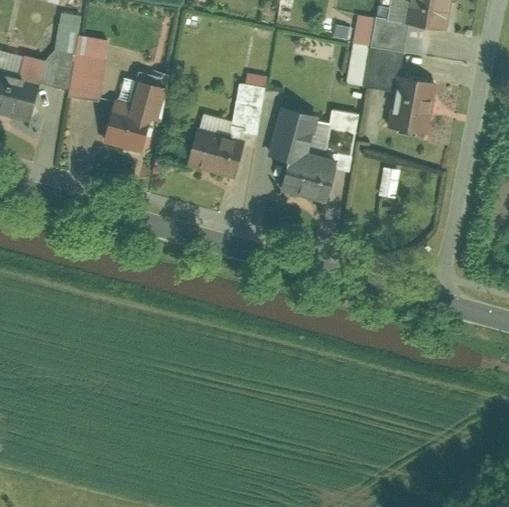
[(400,0),(396,23),(405,24),(444,32),(450,0),(400,0)]
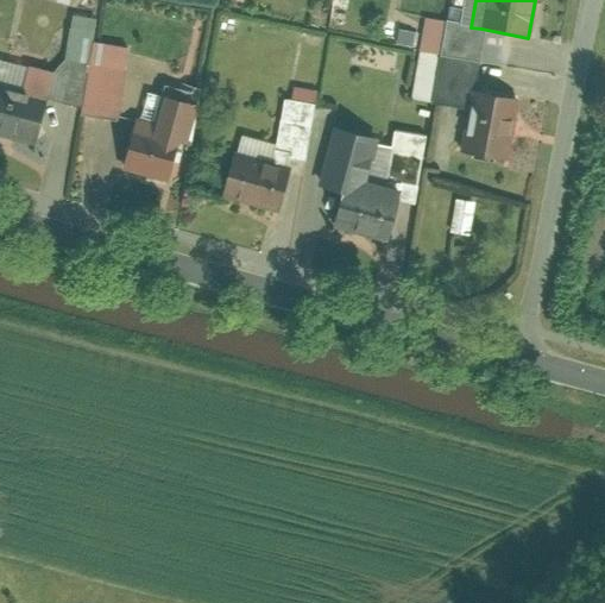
[(440,52),(476,60),(481,29),(471,27),(446,22),(440,52)]
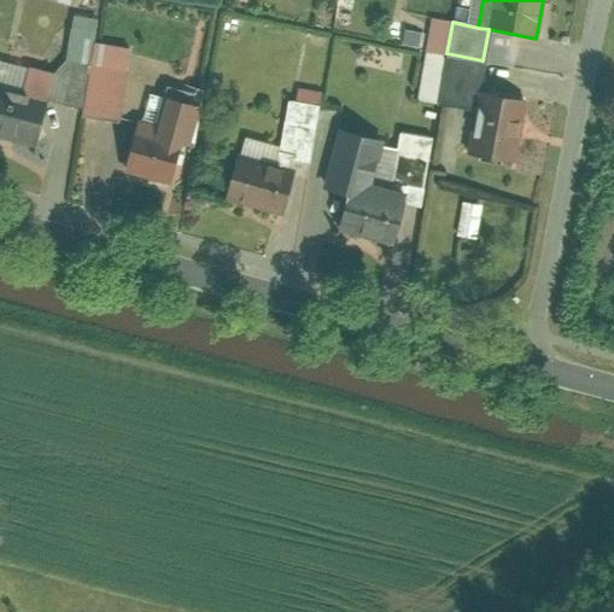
[(123,48),(93,41),(77,114),(113,122),(126,69),(120,68),(123,48)]
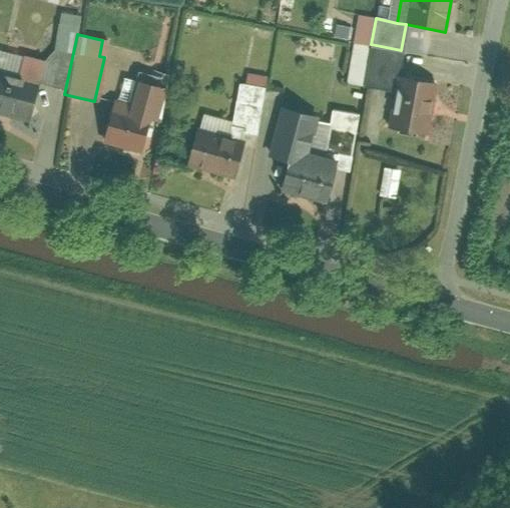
[(363,84),(393,90),(396,76),(401,50),(371,44),(363,84)]
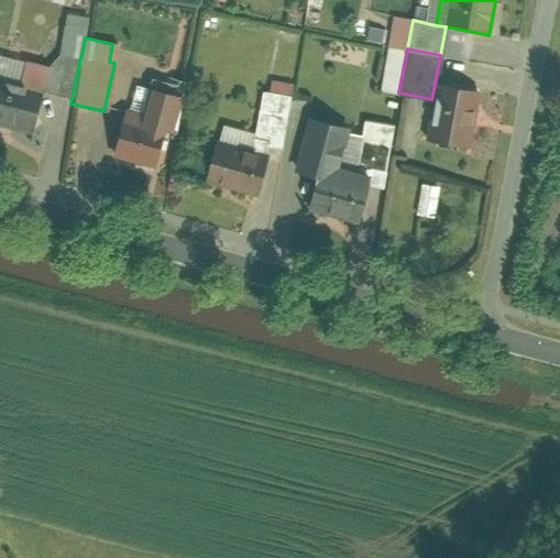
[(17,85),(0,80),(0,126),(28,133),(46,69),(23,63),(17,85)]
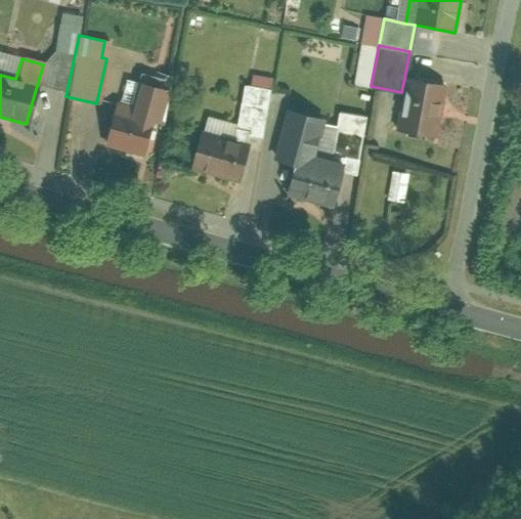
[(435,140),(445,86),(404,78),(401,92),(393,132),(435,140)]
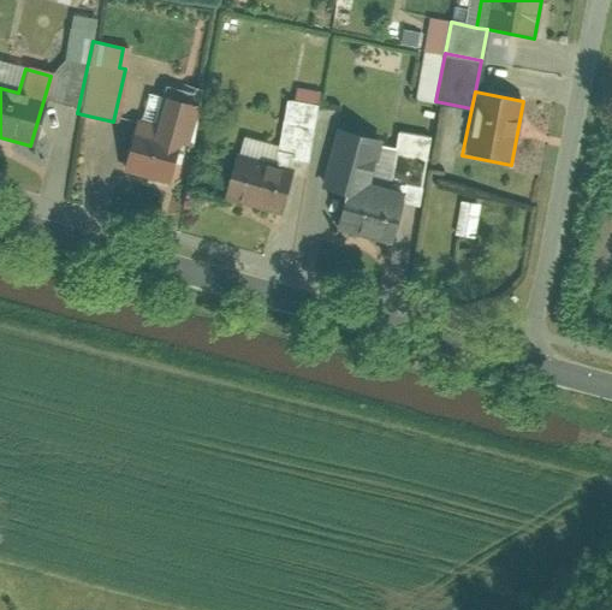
[(198,107),(164,98),(155,128),(134,122),(120,171),(177,187),(198,107)]
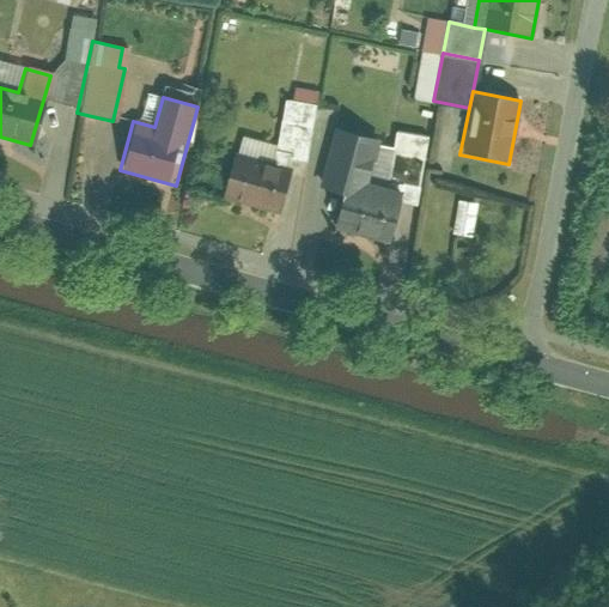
[(379,140),(336,131),(321,195),(340,200),(334,230),(390,243),(402,193),(370,186),(379,140)]
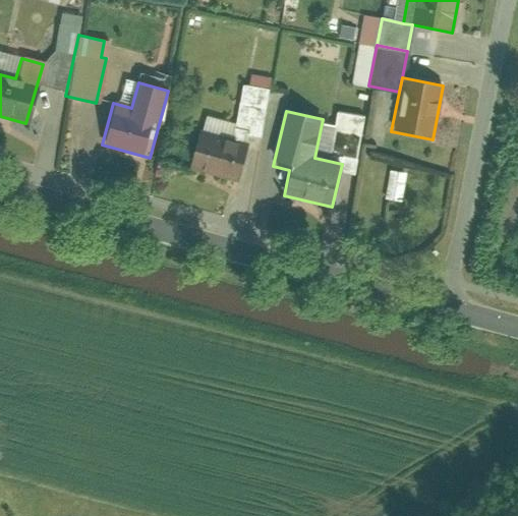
[(247,147),(198,132),(188,169),(236,182),(247,147)]
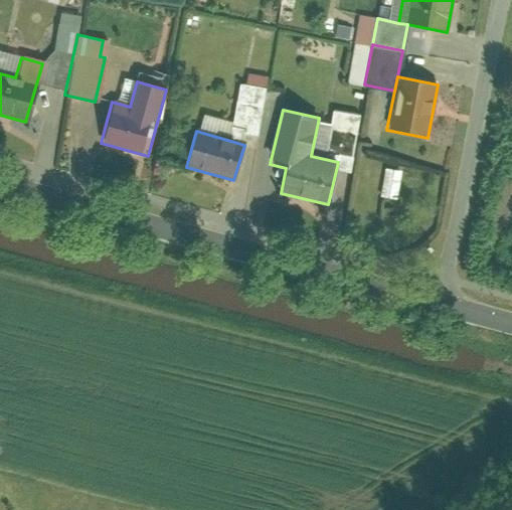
[(387,162),(382,191),(399,194),(404,165),(387,162)]
